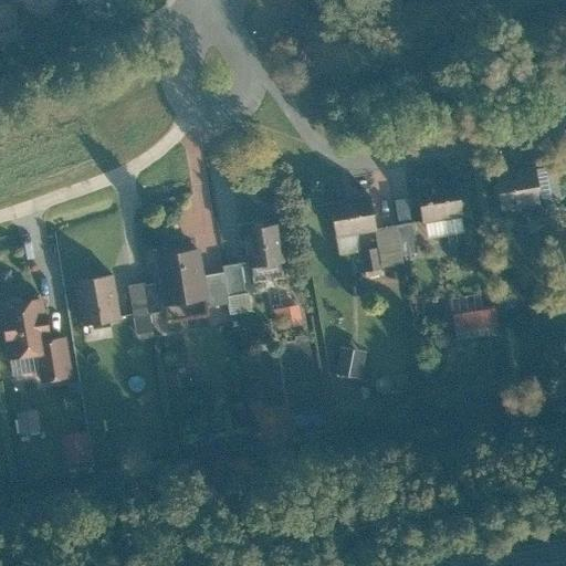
[(111,0),(80,0),(83,11),(112,2),(111,0)]
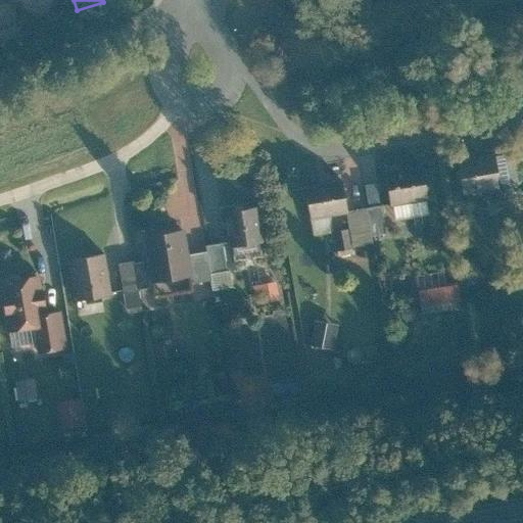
[(9,4),(0,4),(0,30),(11,28),(9,4)]
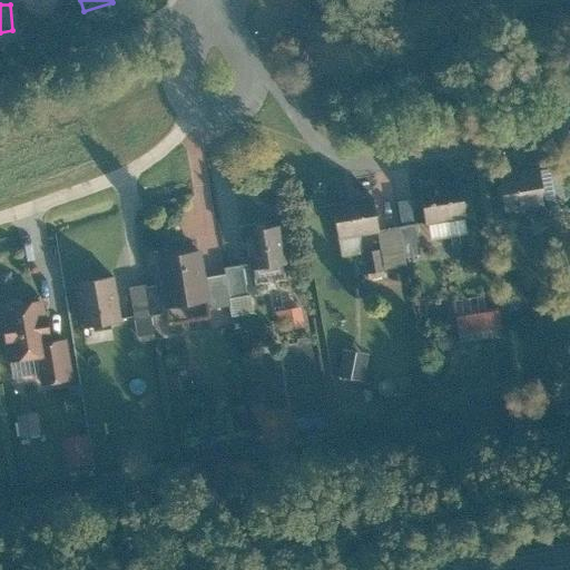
[(557,167),(534,172),(539,203),(562,198),(557,167)]
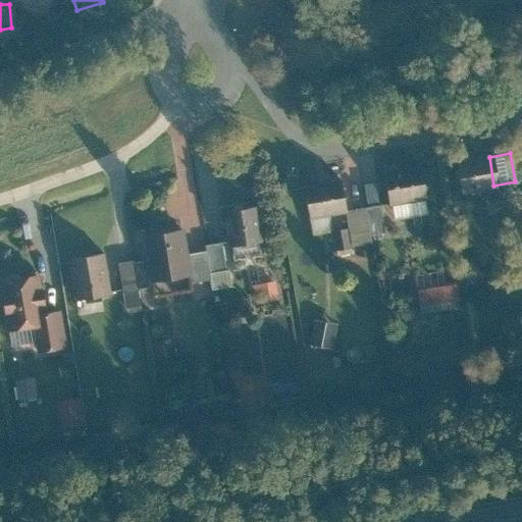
[(489,157),(453,163),(458,192),(493,186),(489,157)]
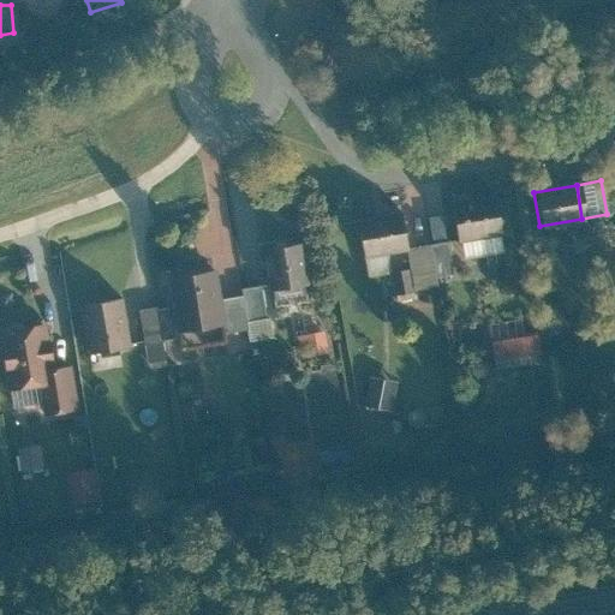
[(494,198),(453,204),(460,245),(501,239),(494,198)]
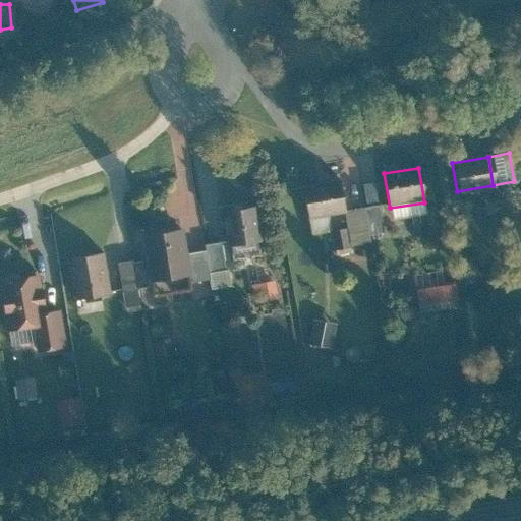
[(340,181),(304,187),(309,221),(346,215),(340,181)]
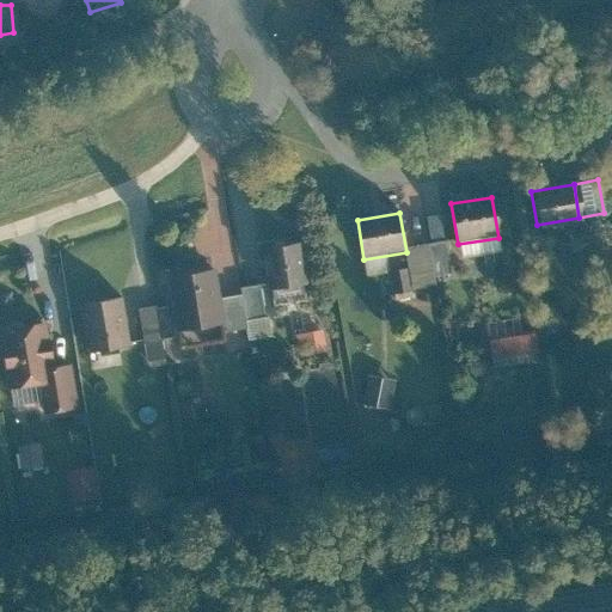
[(446,243),(429,245),(435,277),(451,274),(446,243)]
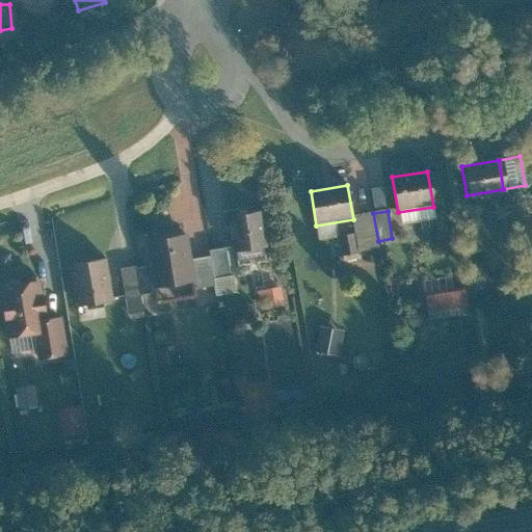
[(262,212),(230,217),(235,253),(267,247),(262,212)]
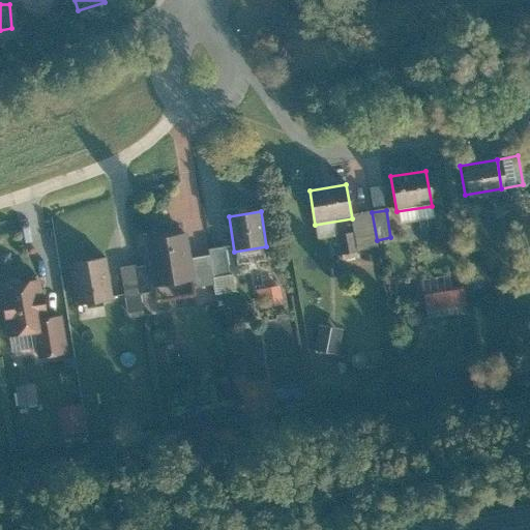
[(340,254),(358,251),(355,228),(335,231),(340,254)]
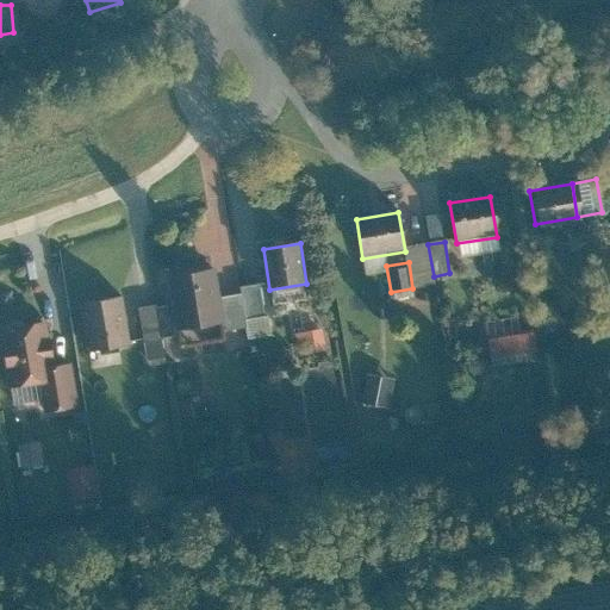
[(212,273),(172,279),(180,334),(221,327),(217,300),(212,273)]
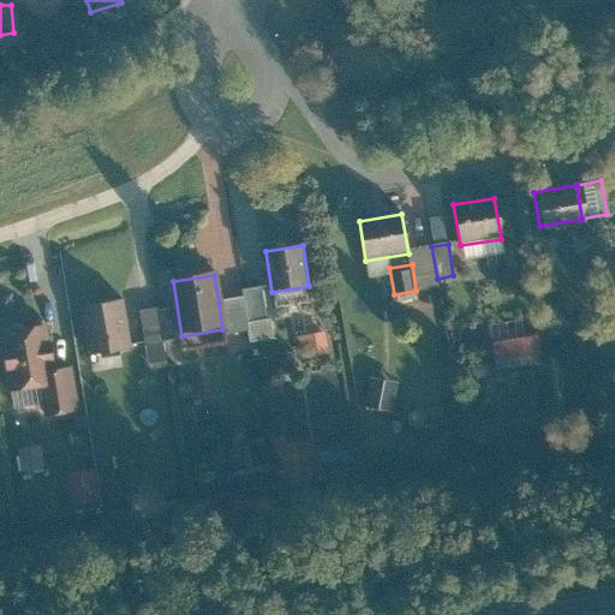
[(240,292),(242,299),(245,324),(267,321),(262,288),(240,292)]
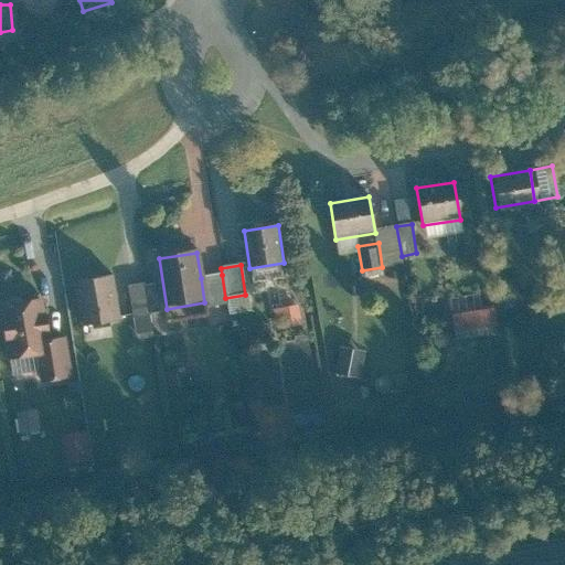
[(222,275),(201,278),(204,302),(205,309),(226,305),(225,298),(222,275)]
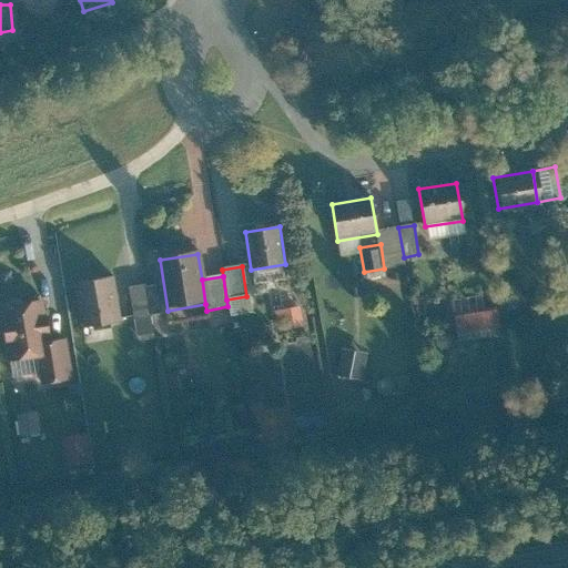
[(111,279),(77,284),(82,327),(118,323),(111,279)]
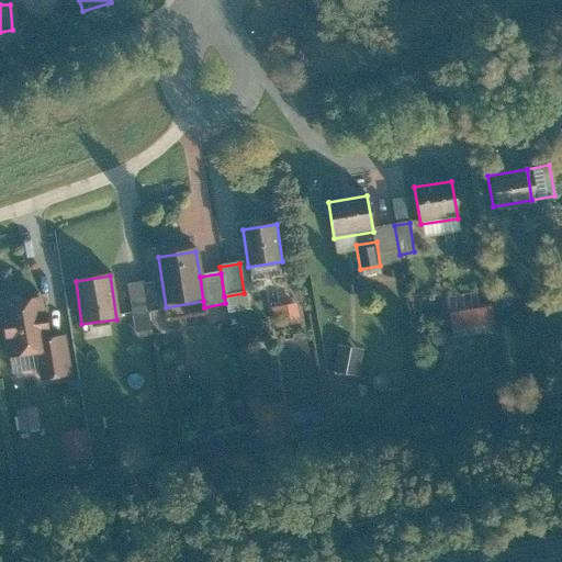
[(524,300),(519,276),(499,279),(504,303),(524,300)]
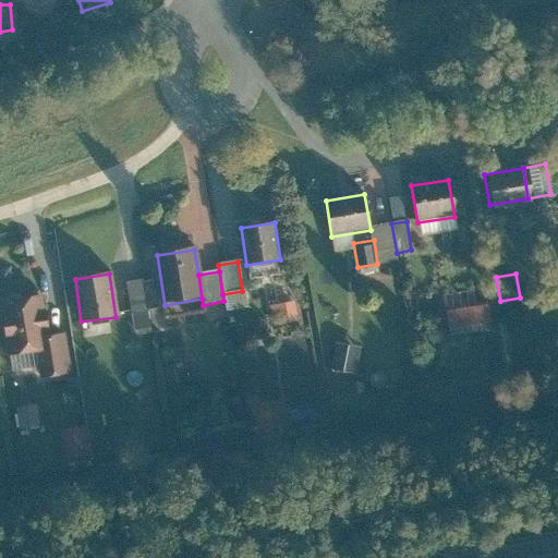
[(143,281),(125,283),(133,335),(149,332),(143,281)]
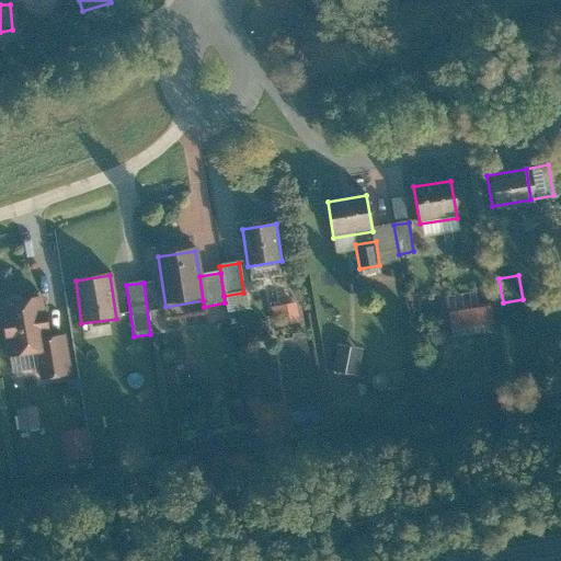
[(41,296),(0,301),(0,304),(9,359),(35,355),(38,379),(70,375),(65,338),(47,339),(41,296)]
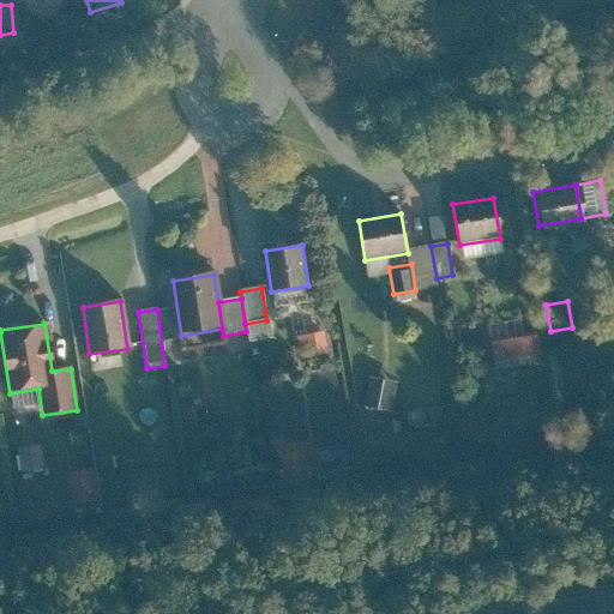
[(304,333),(309,353),(325,348),(319,329),(304,333)]
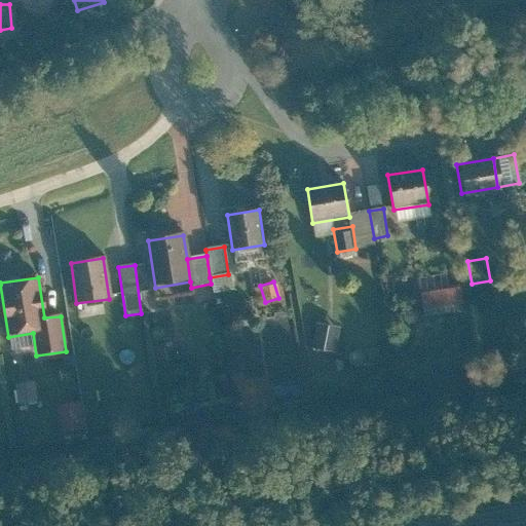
[(458,289),(421,296),(425,317),(462,310),(458,289)]
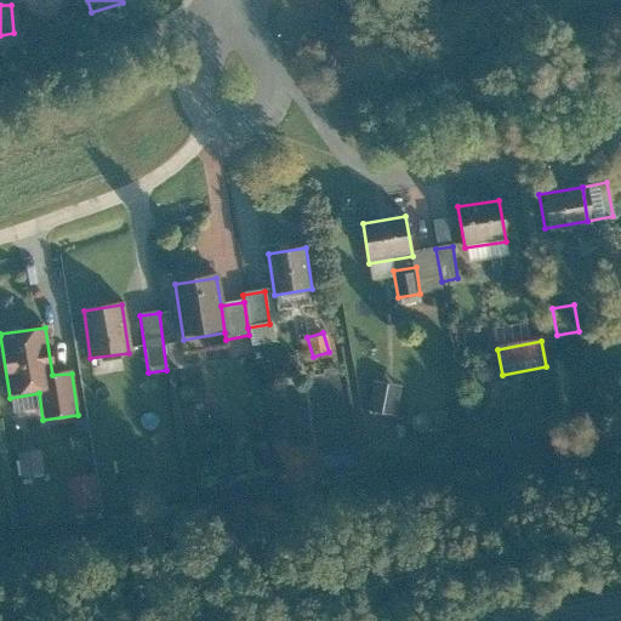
[(394,417),(399,389),(375,385),(369,412),(394,417)]
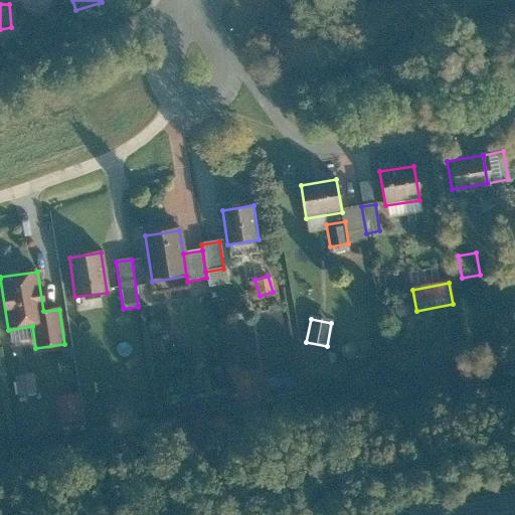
[(124,336),(111,345),(124,362),(137,353),(124,336)]
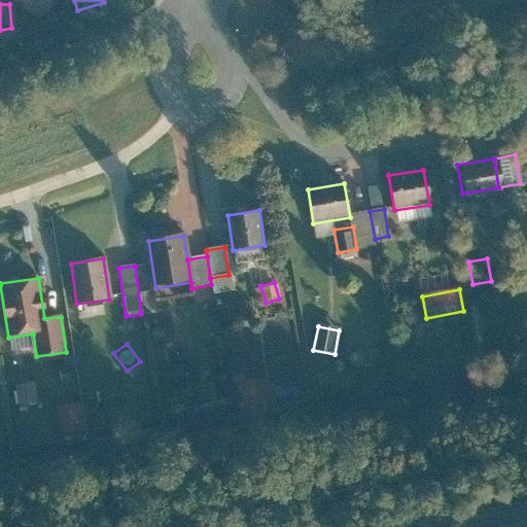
[(35,386),(15,388),(16,405),(36,403),(35,386)]
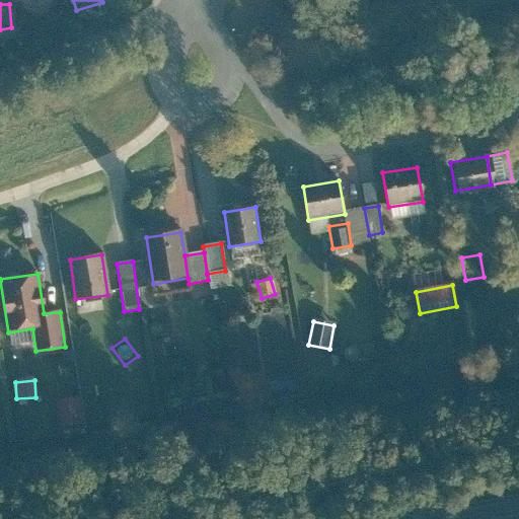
[(81,422),(77,392),(56,395),(60,424),(81,422)]
